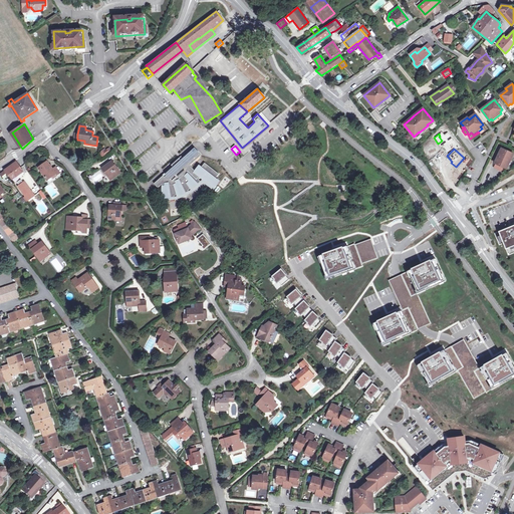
[(504,150),(502,149),(500,154),(495,164),(494,168),(501,171),(503,168),(505,169),(512,154),(504,150)]
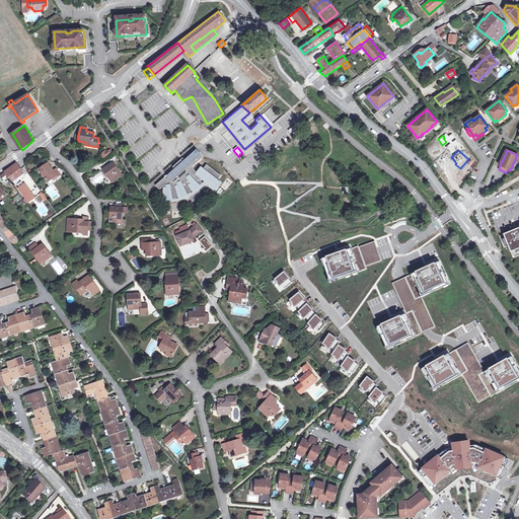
[(158,188),(162,192),(165,188),(166,189),(163,201),(176,200),(175,198),(178,197),(179,199),(191,194),(190,193),(193,191),(194,192),(203,183),(200,181),(202,178),(205,181),(216,190),(221,183),(217,180),(221,175),(207,164),(203,169),(201,167),(197,173),(191,168),(200,156),(193,151),(183,163),(181,165),(178,163),(172,171),(175,173),(168,181),(169,182),(167,184),(163,181),(158,188)]
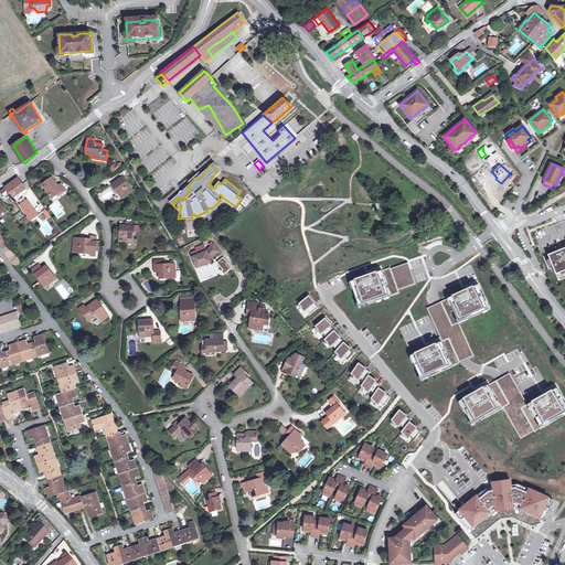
[(123,177),(113,184),(121,198),(132,190),(123,177)]
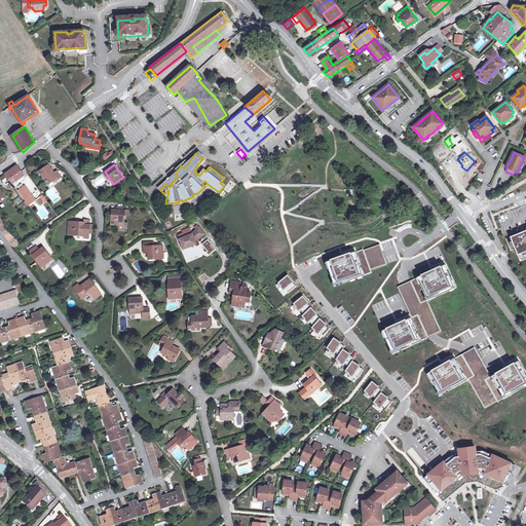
[(5,175),(0,178),(2,181),(7,178),(8,180),(11,184),(24,176),(16,165),(5,175)]
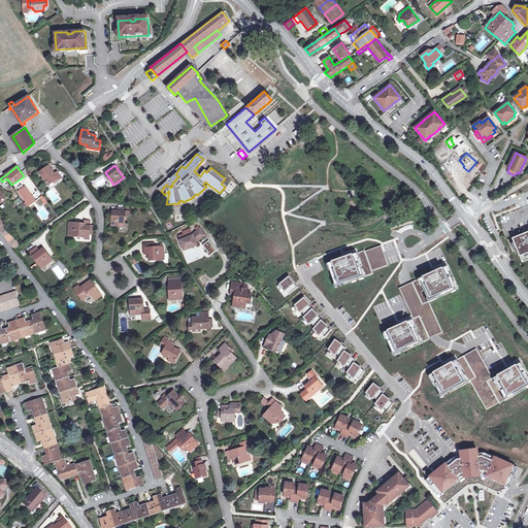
[(57,178),(58,180),(61,177),(57,172),(54,174),(48,166),(39,172),(47,185),(53,182),(57,178)]
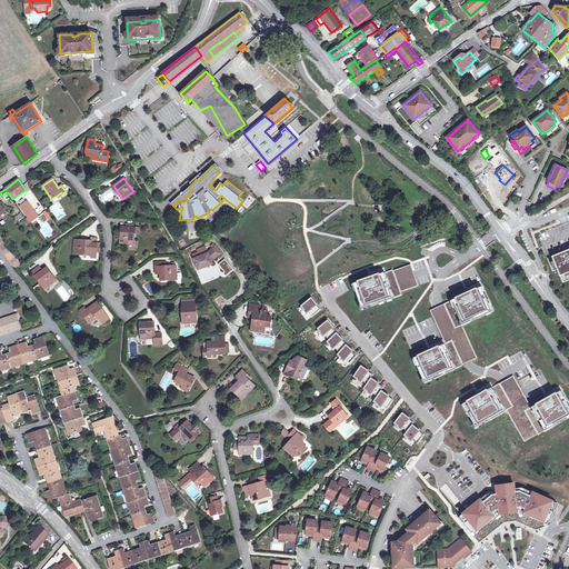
[(28,216),(35,211),(29,203),(27,202),(20,207),(27,217),(28,216)]
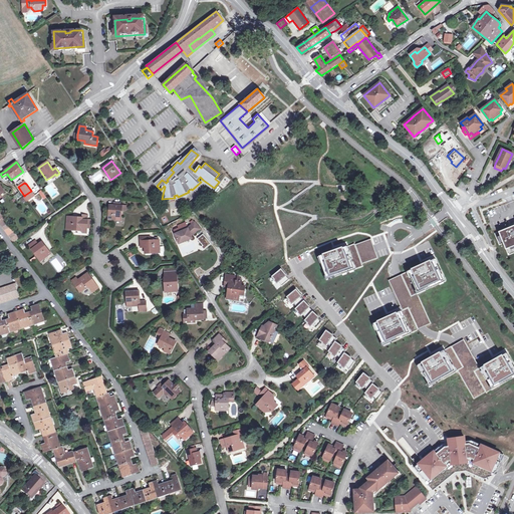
[(25,195),(24,196),(25,197),(27,200),(34,196),(31,191),(25,195)]
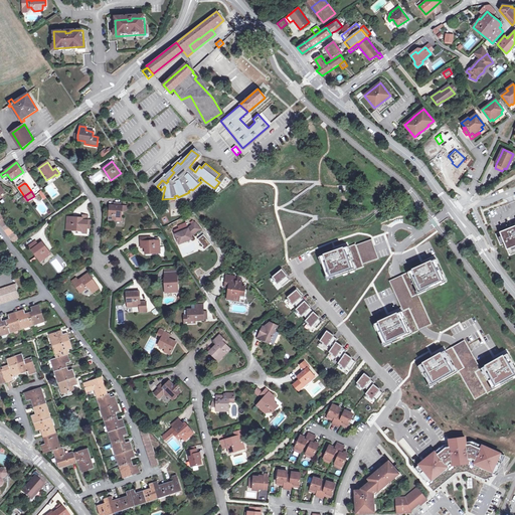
[(122,209),(122,206),(110,205),(109,220),(121,221),(122,209)]
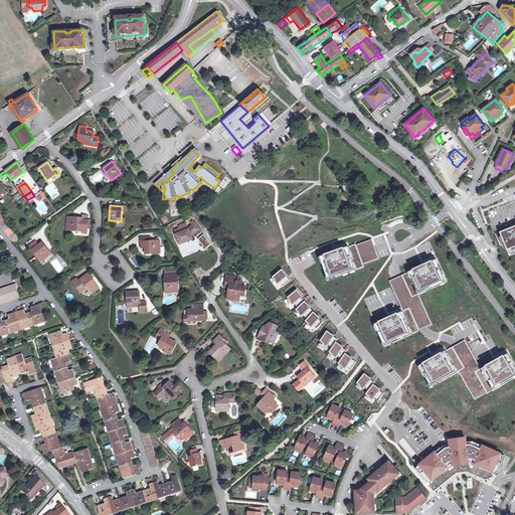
[(0,225),(13,243),(14,243),(19,239),(1,214),(0,212),(0,225)]
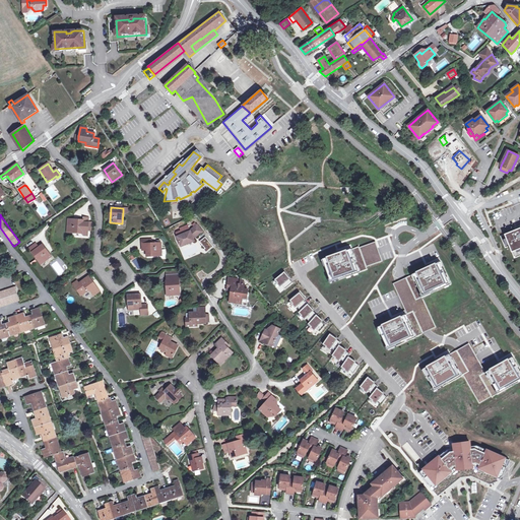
[(88,222),(88,218),(83,217),(83,220),(68,219),(67,233),(82,233),(83,236),(87,236),(88,231),(91,231),(92,222),(88,222)]
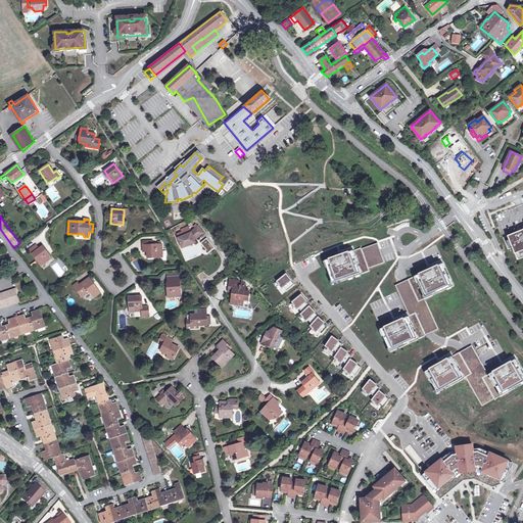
[(195,240),(203,233),(198,226),(191,232),(189,227),(182,230),(183,232),(177,234),(179,238),(178,238),(183,248),(195,242),(195,240)]
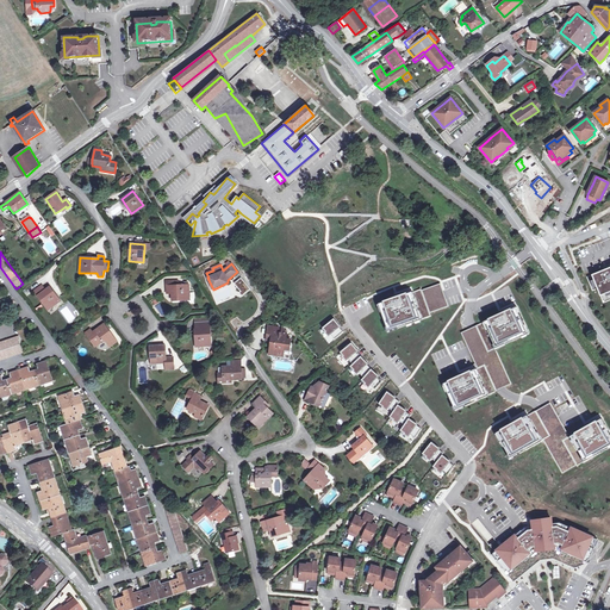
[(609,291),(609,267),(591,275),(601,296),(609,291)]
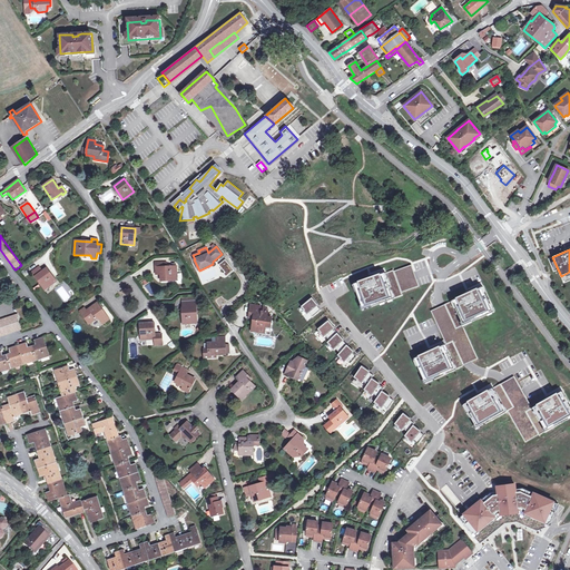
[(173,275),(176,275),(176,266),(166,266),(166,263),(156,263),(156,274),(160,274),(160,281),(173,279),(173,275)]
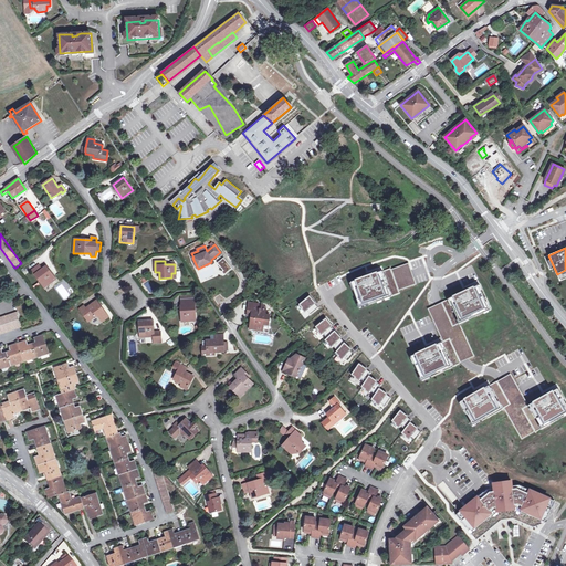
[(228,262),(222,268),(228,273),(233,268),(228,262)]
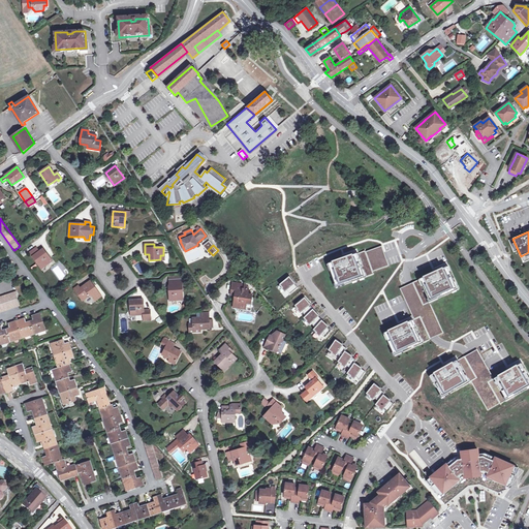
[(30,252),(39,266),(42,262),(45,266),(52,261),(42,249),(39,252),(36,248),(30,252)]
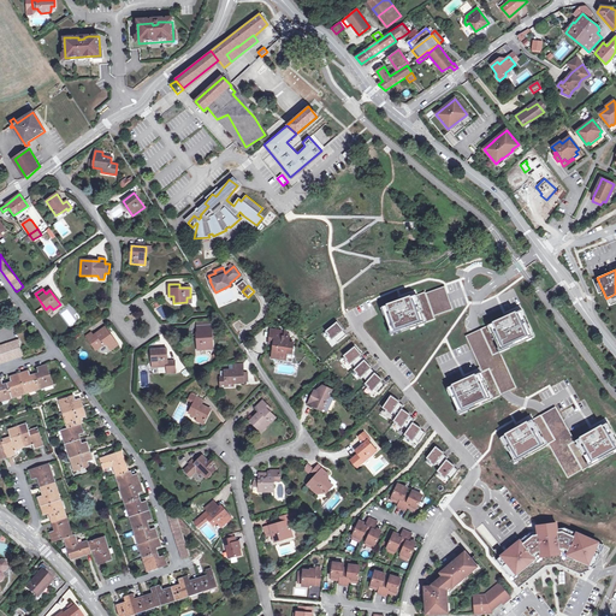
[(425,292),(406,300),(404,296),(397,298),(398,302),(383,307),(392,335),(434,319),(425,292)]
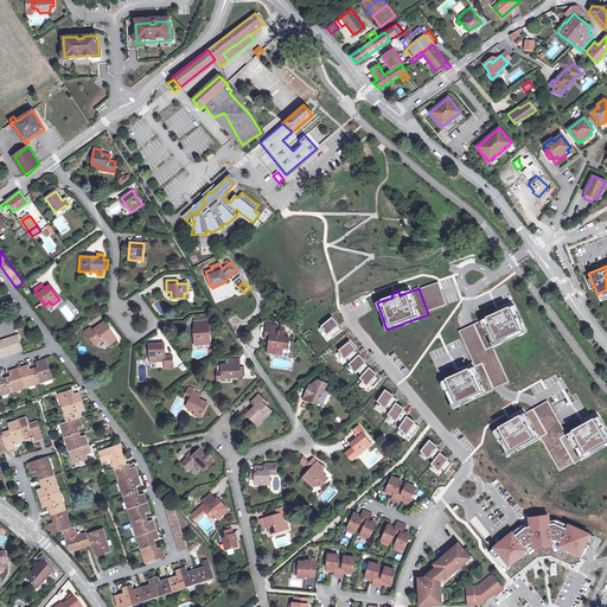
[(526,331),(513,305),(503,311),(502,308),(496,311),(497,313),(473,324),(486,350),(526,331)]
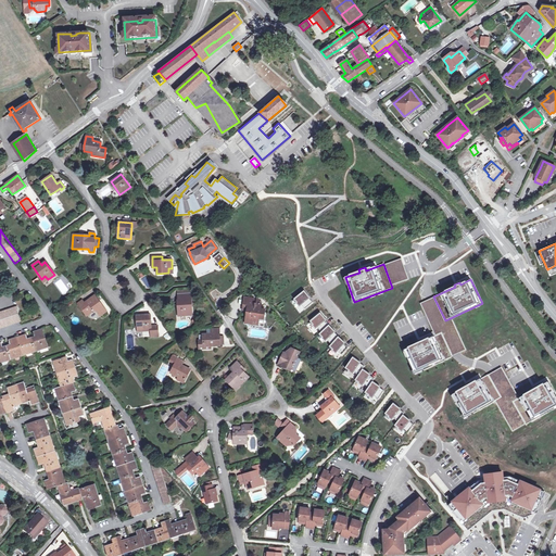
[(304,291),(293,300),(300,306),(301,305),(304,310),(313,303),(306,297),(307,295),(304,291)]
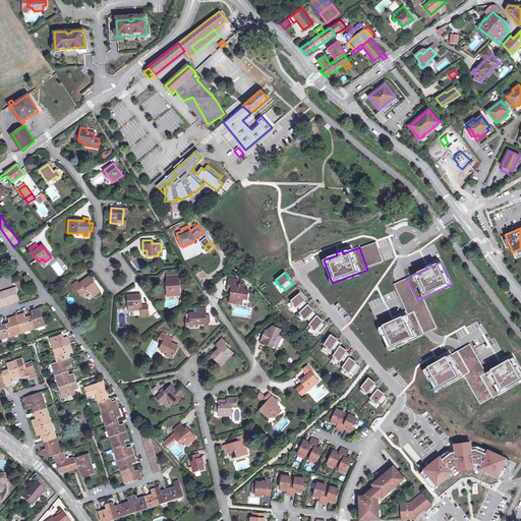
[(179,277),(166,277),(167,296),(176,296),(175,291),(179,291),(179,277)]
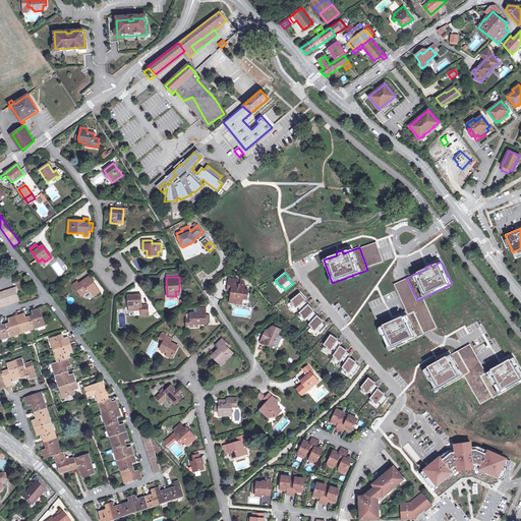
[(100,292),(90,278),(83,282),(82,281),(78,284),(76,282),(73,285),(81,296),(88,291),(96,294),(100,292)]
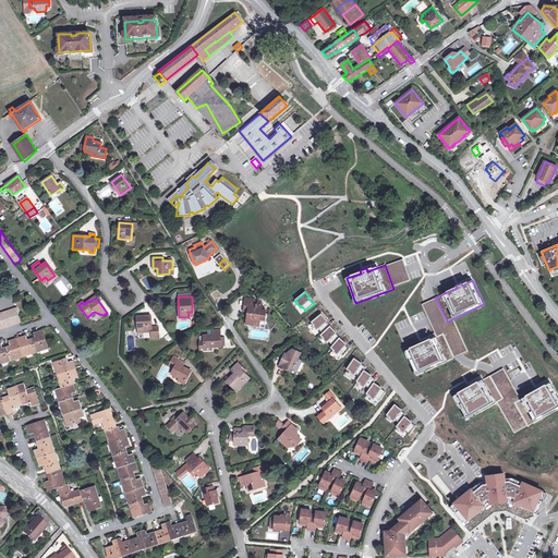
[(262,311),(262,305),(255,305),(256,300),(245,299),(244,308),(251,310),(250,312),(247,312),(246,324),(251,325),(257,326),(258,322),(258,319),(264,320),(265,311),(262,311)]
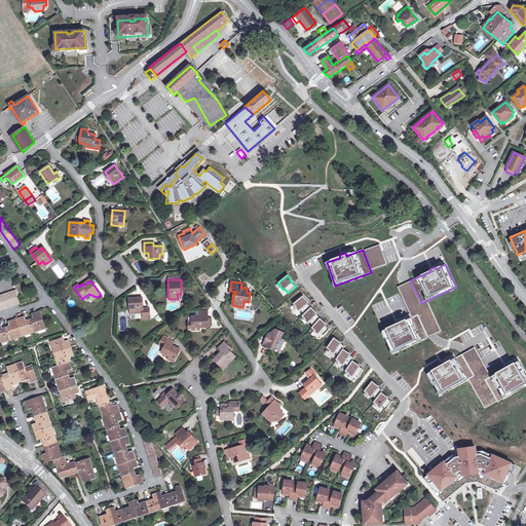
[(0,310),(19,304),(15,294),(17,293),(16,290),(0,295),(0,310)]
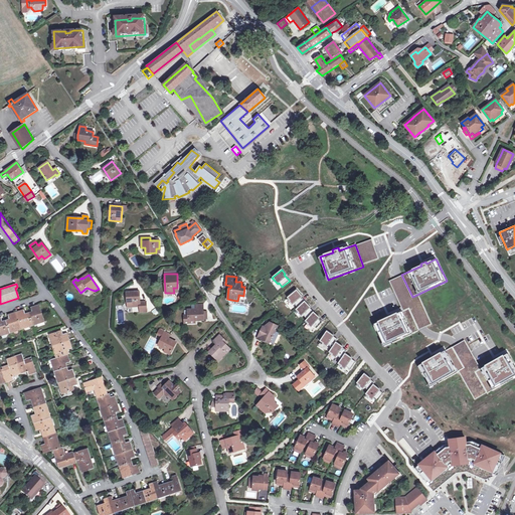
[(305,301),(299,295),(300,294),(297,290),(287,298),(293,305),(294,304),(298,308),(296,310),(302,316),(303,315),(307,319),(305,321),(312,327),(313,326),(316,329),(323,322),(317,317),(317,316),(313,312),(308,306),(309,305),(305,301)]
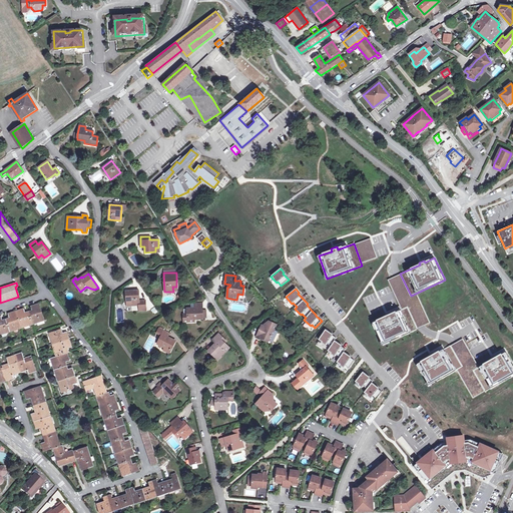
[(126,292),(127,302),(130,302),(131,306),(139,306),(139,311),(146,311),(145,301),(139,301),(138,291),(129,292),(127,292),(126,292)]
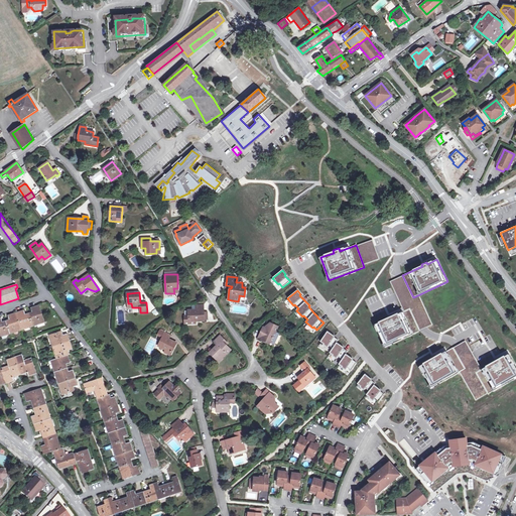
[(0,335),(5,334),(6,335),(13,333),(13,331),(29,326),(29,328),(36,325),(36,324),(44,320),(39,305),(31,308),(32,311),(33,313),(26,316),(25,314),(24,310),(16,312),(8,315),(9,319),(10,321),(2,325),(2,321),(1,318),(0,317),(0,335)]
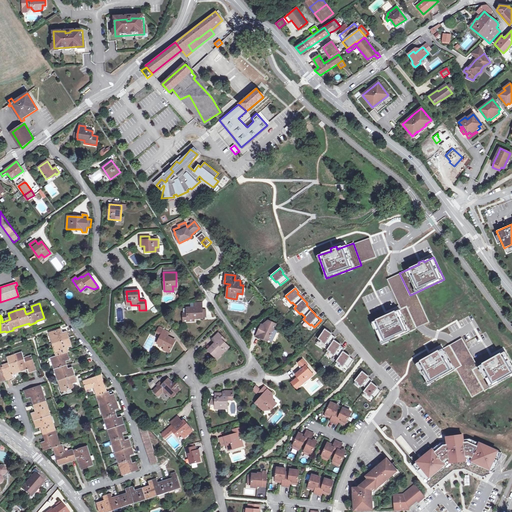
[(407,306),(391,313),(390,311),(385,314),(386,316),(373,322),(383,343),(417,328),(407,306)]
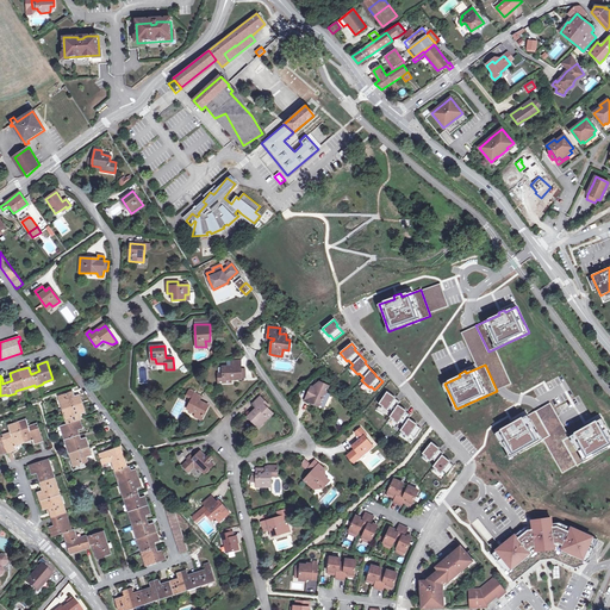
[(240,366),(232,367),(223,367),(223,373),(218,373),(218,384),(231,383),(231,380),(241,379),(241,378),(246,377),(244,369),(240,369),(240,366)]
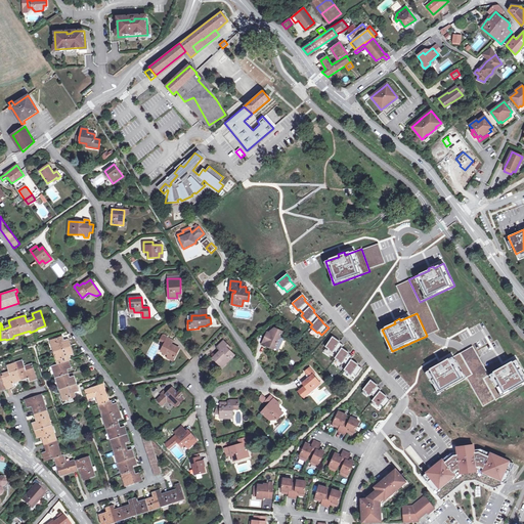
[(273,326),(270,334),(267,333),(262,344),(266,346),(267,344),(278,349),(282,339),(279,338),(282,331),(273,326)]
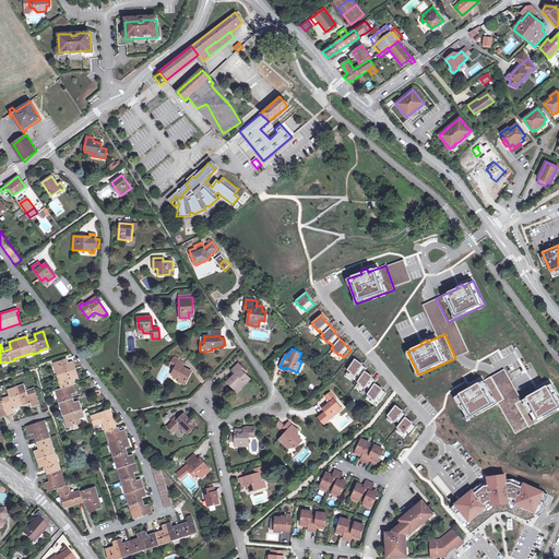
[(173,358),(170,361),(177,365),(176,367),(171,376),(180,379),(178,381),(185,384),(191,371),(182,367),(185,364),(173,358)]
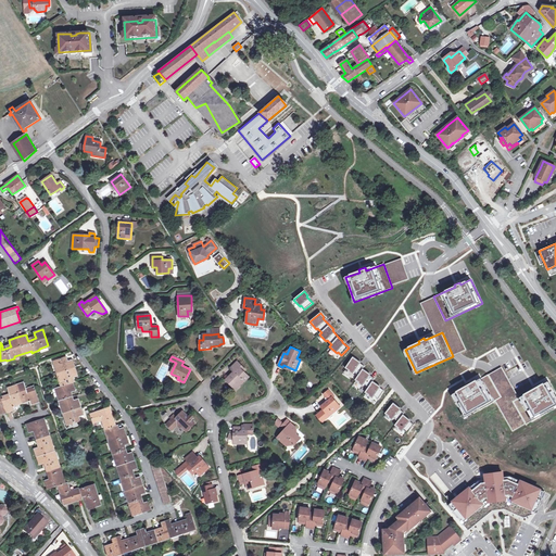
[(66,362),(65,357),(52,362),(54,366),(55,365),(61,381),(59,382),(61,387),(57,388),(59,396),(57,397),(60,405),(61,404),(67,421),(65,421),(66,426),(79,421),(78,417),(79,417),(84,415),(78,399),(74,401),(73,401),(71,393),(72,392),(76,391),(73,382),(72,378),(74,378),(77,377),(72,359),(68,361),(66,362)]
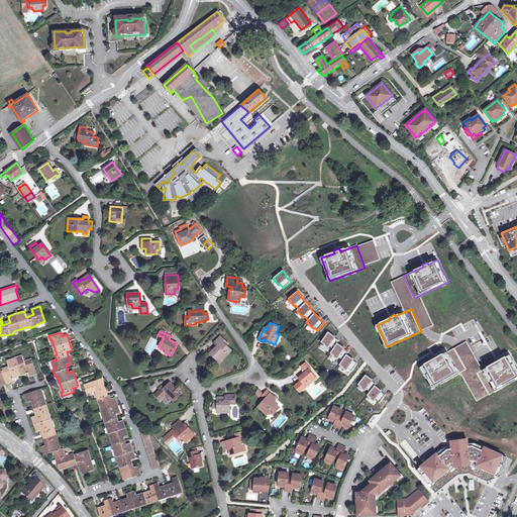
[(332,335),(328,332),(321,342),(328,347),(329,346),(333,348),(330,353),(337,358),(338,357),(342,359),(339,365),(346,371),(347,369),(351,372),(356,364),(350,358),(350,357),(346,354),(347,352),(341,347),(341,346),(337,343),(338,340),(332,336),(332,335)]
